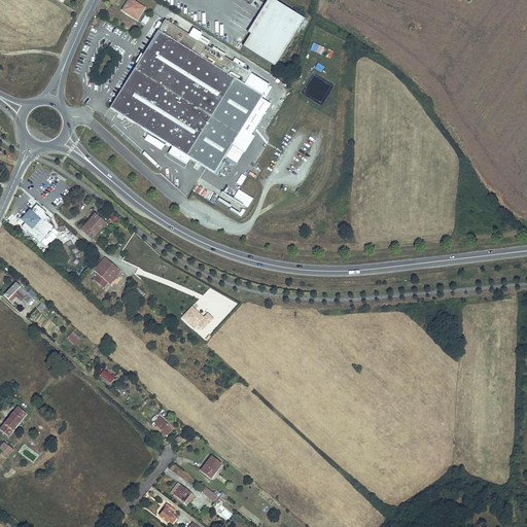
[(142,5),(134,0),(125,0),(120,7),(135,16),(142,5)]
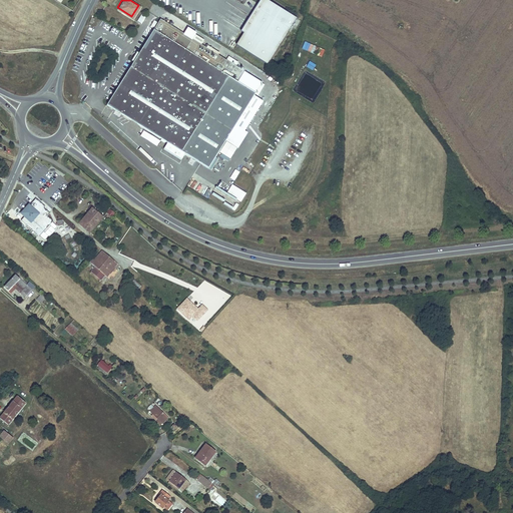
[(268,64),(298,18),(269,0),(260,0),(259,3),(262,5),(236,44),(268,64)]
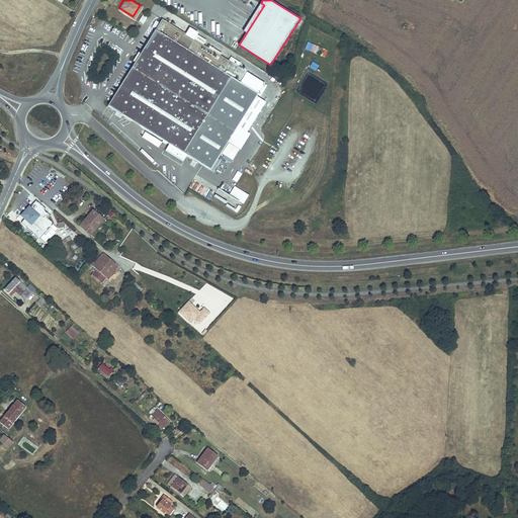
[(142,11),(137,19),(141,22),(146,14),(142,11)]
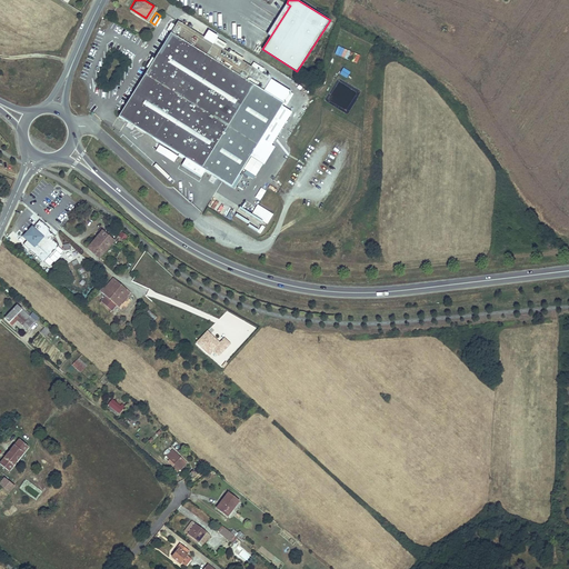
[(212,41),(177,19),(155,55),(152,52),(147,62),(149,63),(146,68),(118,111),(117,113),(181,156),(178,162),(197,175),(201,168),(213,176),(227,185),(257,138),(267,145),(288,111),(279,105),(288,90),(258,71),(249,66),(221,48),(225,42),(215,37),(212,41)]
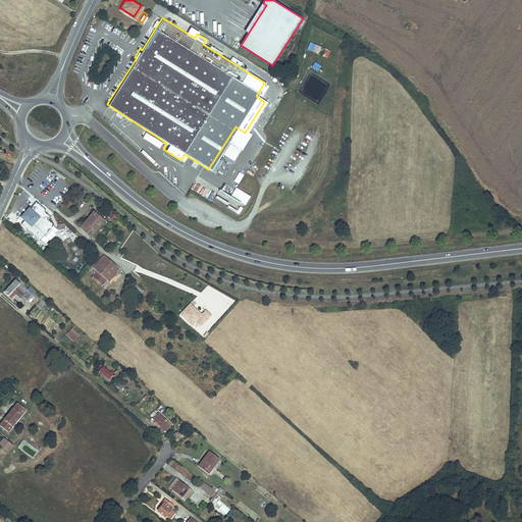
[(307,50),(327,58),(330,51),(310,43),(307,50)]
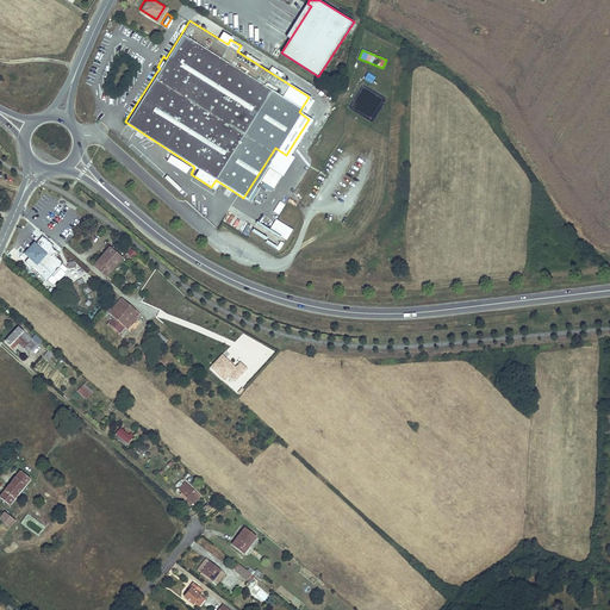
[(269,66),(267,70),(277,76),(280,73),(269,66)]
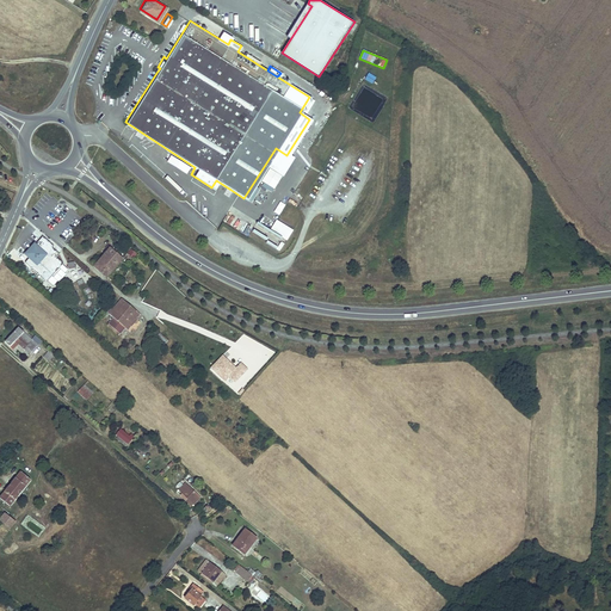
[(374,85),(376,78),(366,74),(364,81),(374,85)]
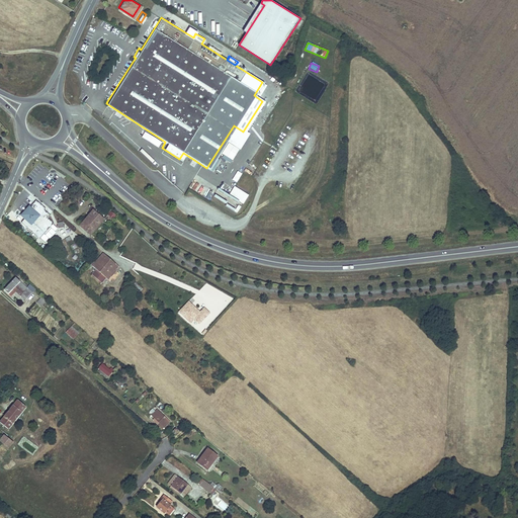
[(234,125),(225,141),(234,146),(243,132),(234,125)]
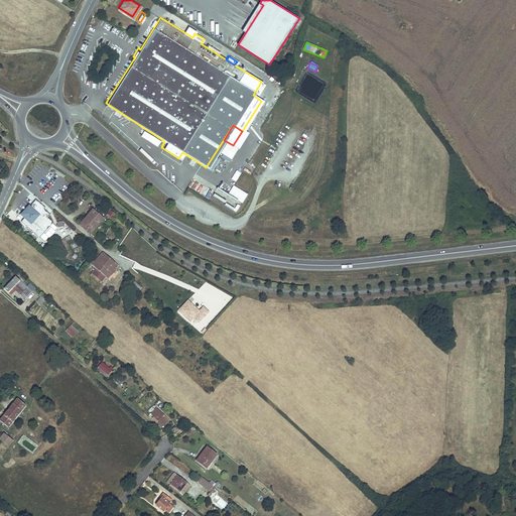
[(236,182),(241,173),(236,170),(231,179),(236,182)]
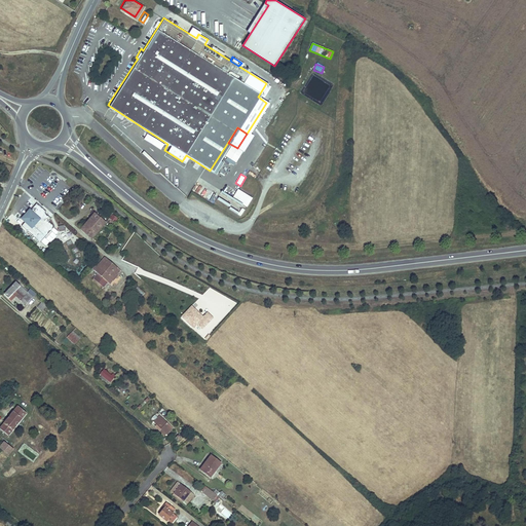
[(247,209),(252,199),(237,190),(232,199),(247,209)]
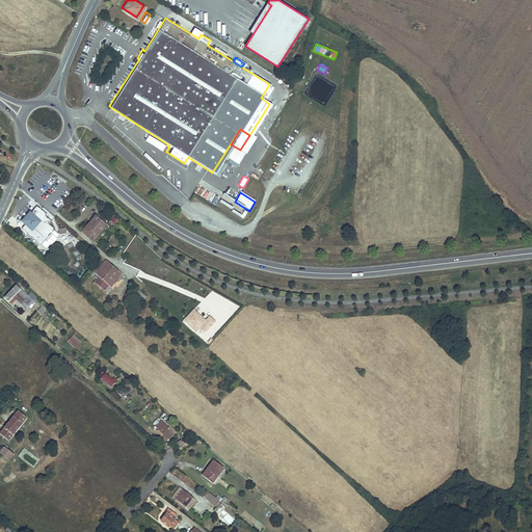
[(42,221),(30,211),(22,220),(32,231),(42,221)]
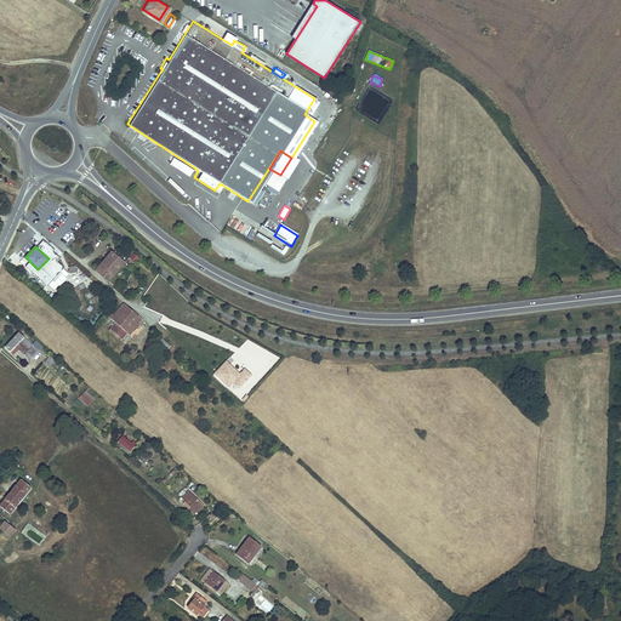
[(117,255),(112,250),(96,271),(109,281),(126,262),(121,258),(117,255)]
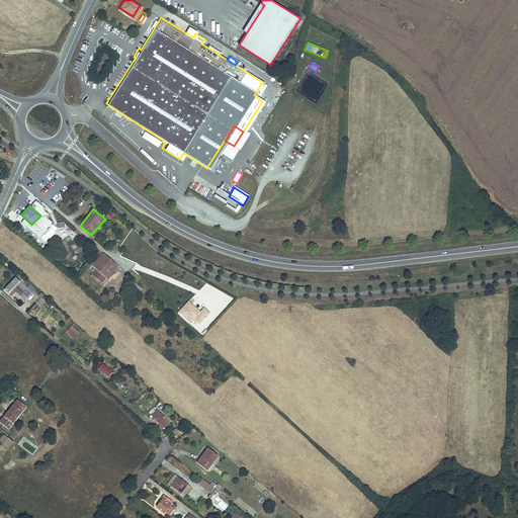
[(117,216),(111,210),(108,214),(114,219),(117,216)]
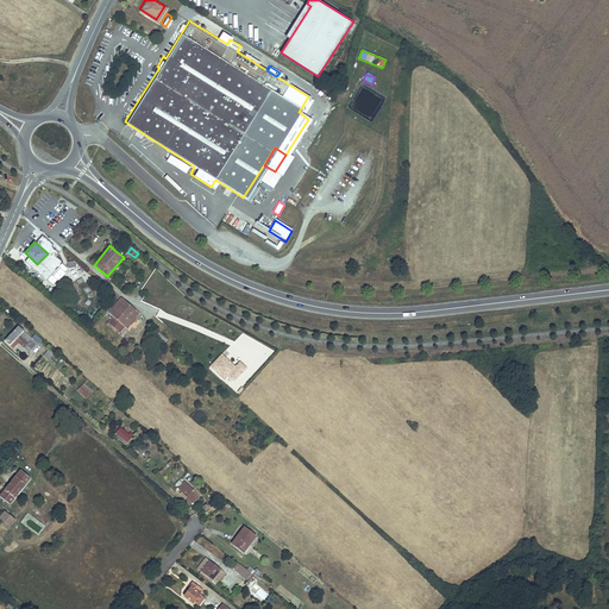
[(113,315),(108,321),(119,331),(125,325),(127,327),(139,314),(121,297),(113,307),(112,305),(107,309),(113,315)]
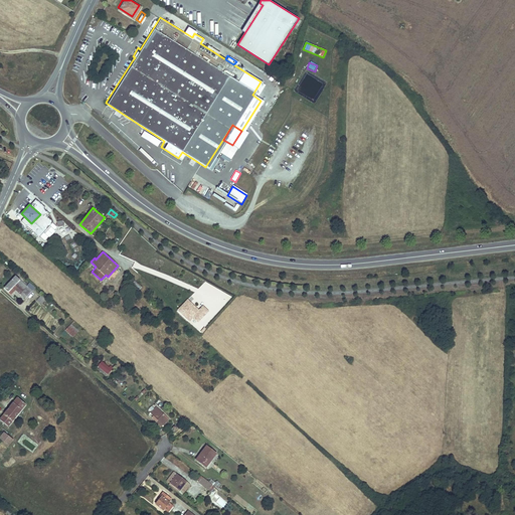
[(101,280),(92,272),(90,274),(99,282),(101,280)]
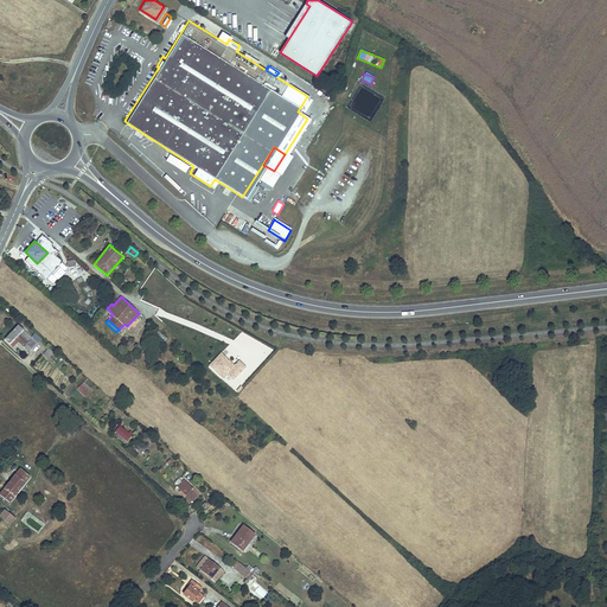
[(33,356),(42,346),(23,328),(10,343),(14,349),(19,343),(33,356)]
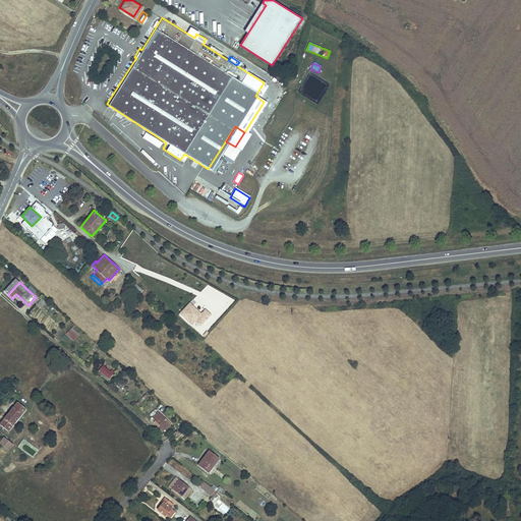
[(145,291),(136,284),(132,289),(140,297),(145,291)]
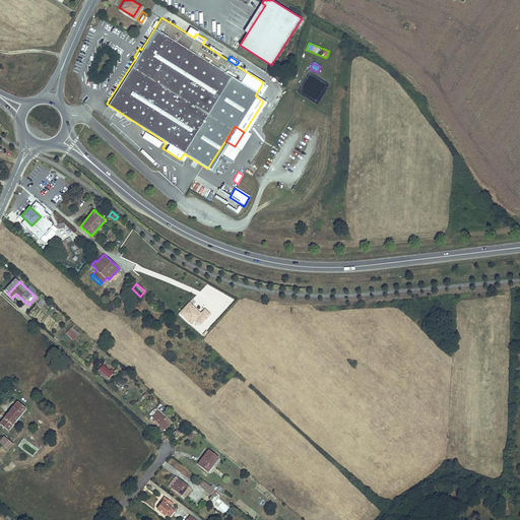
[(183,317),(192,306),(189,304),(180,314),(183,317)]
